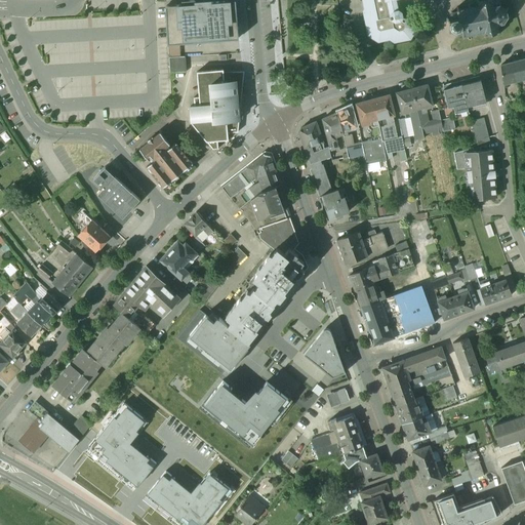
[(182,5),(166,6),(169,45),(180,44),(239,40),(236,1),(196,4),(196,0),(182,1),(182,5)]
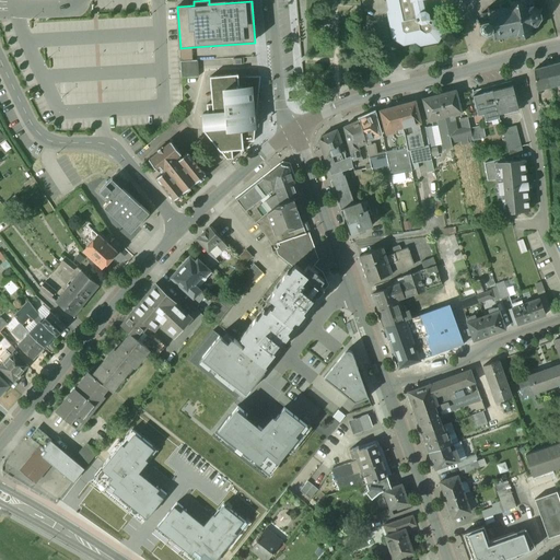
[(386,0),(389,10),(387,13),(389,20),(394,23),(396,35),(404,41),(415,38),(415,43),(421,46),(438,43),(444,32),(442,21),(439,20),(433,21),(432,22),(429,20),(430,19),(429,13),(426,10),(424,10),(423,8),(426,8),(427,6),(426,2),(423,1),(422,1),(421,0),(416,0),(410,1),(410,0),(386,0)]
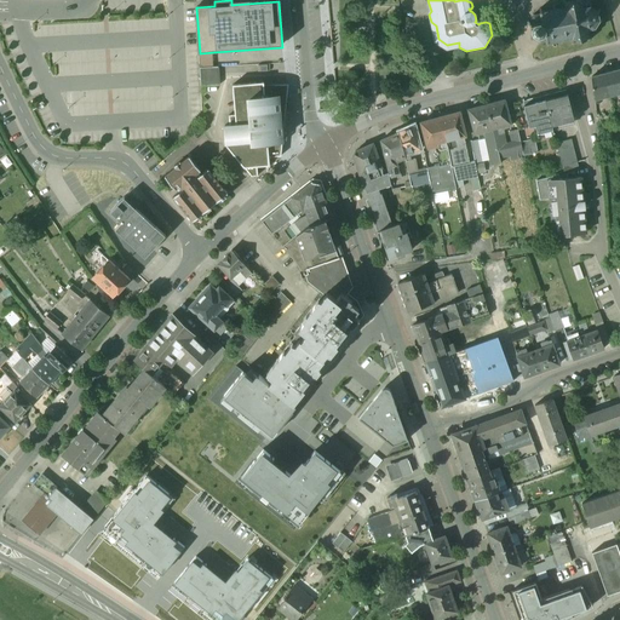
[(566,7),(555,9),(555,5),(552,6),(552,10),(543,11),(541,7),(539,9),(540,13),(535,15),(534,13),(533,15),(534,16),(532,18),(530,18),(530,19),(532,21),(532,22),(528,19),(527,22),(530,24),(533,35),(530,39),(533,40),(534,36),(535,39),(534,39),(535,41),(537,40),(539,41),(539,42),(540,44),(541,42),(546,41),(547,46),(550,45),(549,41),(560,39),(560,44),(562,42),(562,39),(573,36),(573,39),(572,42),(573,44),(575,40),(586,38),(590,40),(591,39),(587,36),(587,34),(589,34),(589,32),(587,32),(587,29),(593,28),(595,30),(597,29),(595,26),(598,21),(602,22),(603,19),(598,18),(597,12),(601,10),(600,9),(596,11),(591,7),(591,4),(590,3),(589,0),(575,0),(567,3),(563,0),(562,3),(564,4),(566,7)]
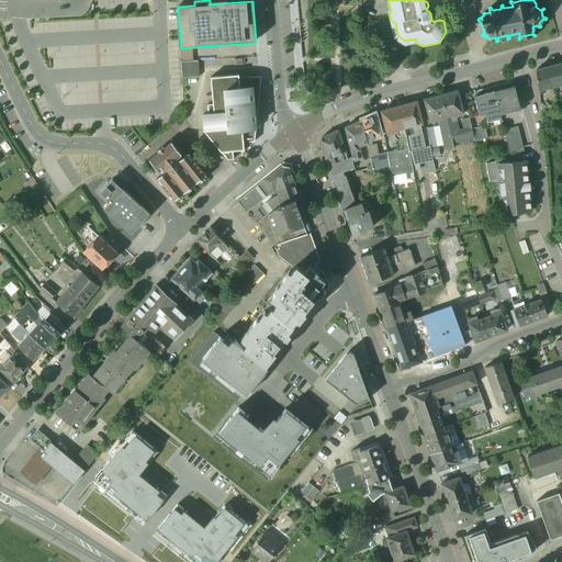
[(193,47),(181,48),(181,62),(193,60),(193,47)]
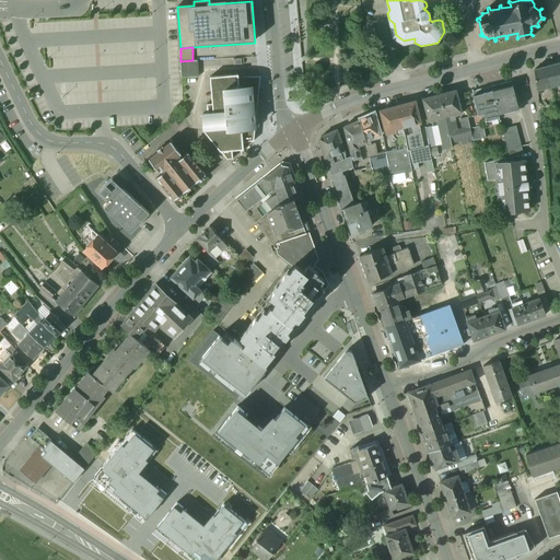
[(193,60),(181,61),(182,78),(198,77),(197,60),(193,60)]
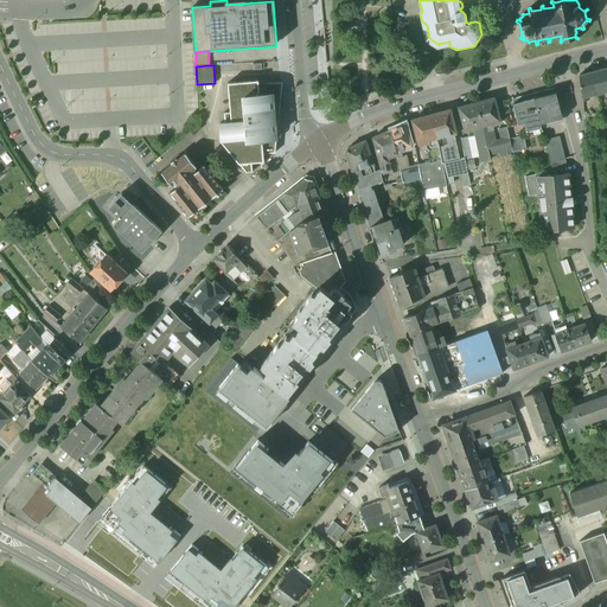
[(606,68),(580,75),(582,97),(606,90),(606,68)]
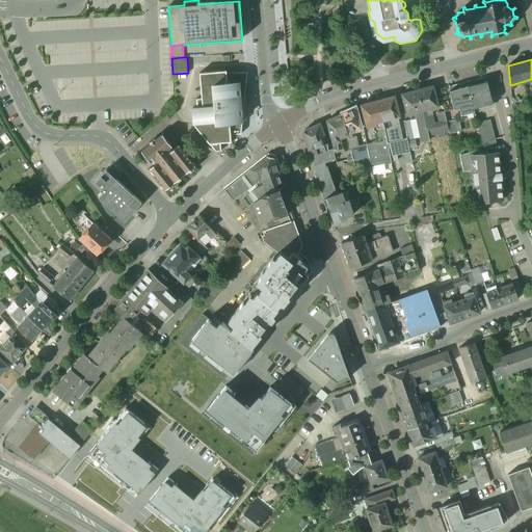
[(227,71),(200,73),(202,98),(203,107),(216,106),(214,84),(228,83),(227,72),(227,71)]
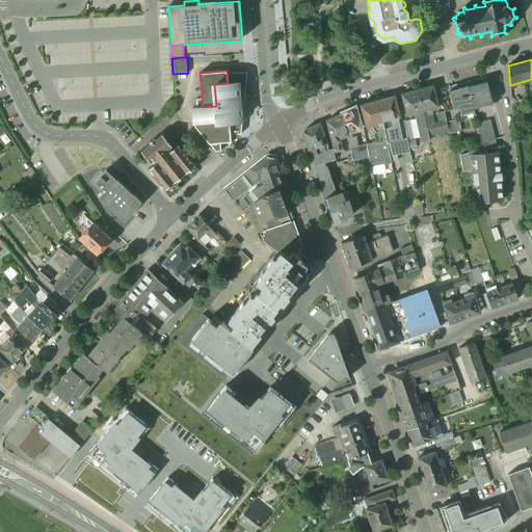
[(241,121),(230,122),(231,134),(241,134),(247,72),(227,72),(228,83),(238,83),(241,121)]
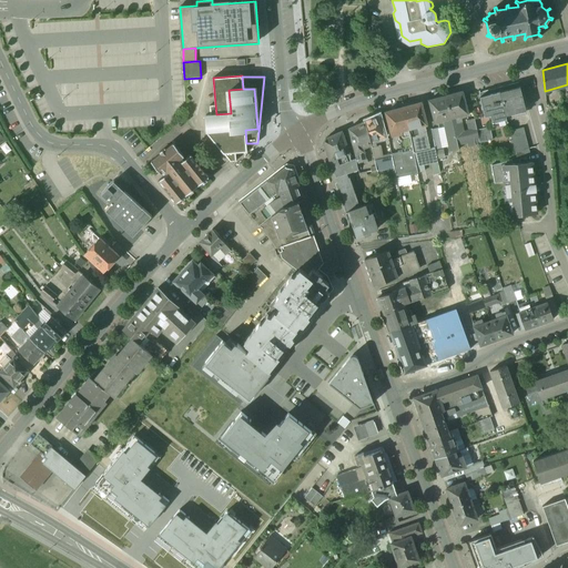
[(518,82),(498,87),(505,110),(506,115),(526,110),(518,82)]
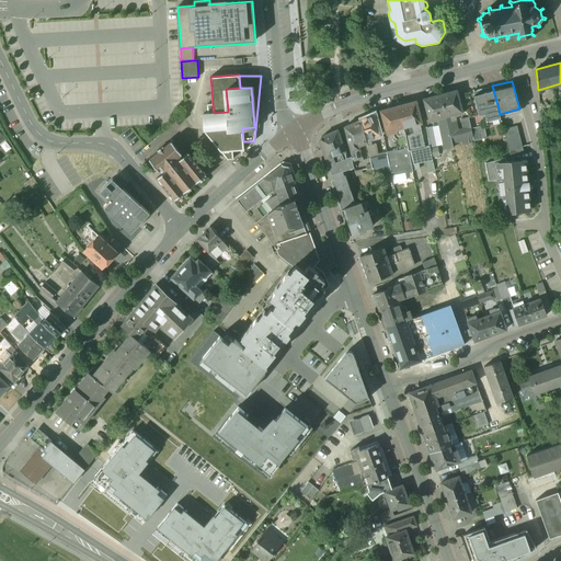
[(492,86),(473,91),(480,113),(484,112),(490,111),(499,109),(492,86)]
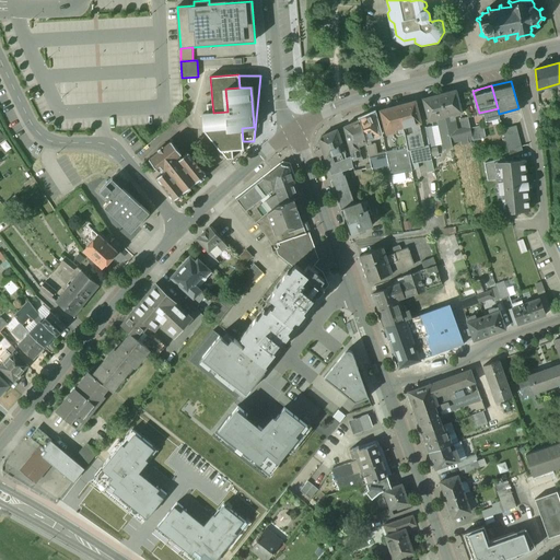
[(240,88),(225,89),(228,112),(229,127),(229,128),(242,128),(254,127),(251,88),(240,88)]
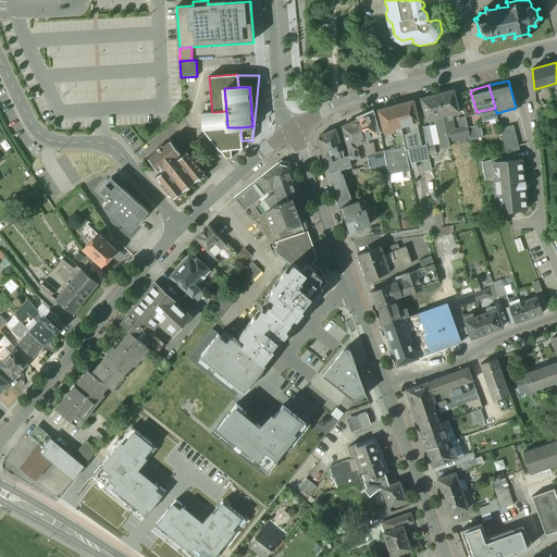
[(454,89),(437,94),(443,115),(446,114),(448,113),(452,115),(458,114),(459,110),(454,89)]
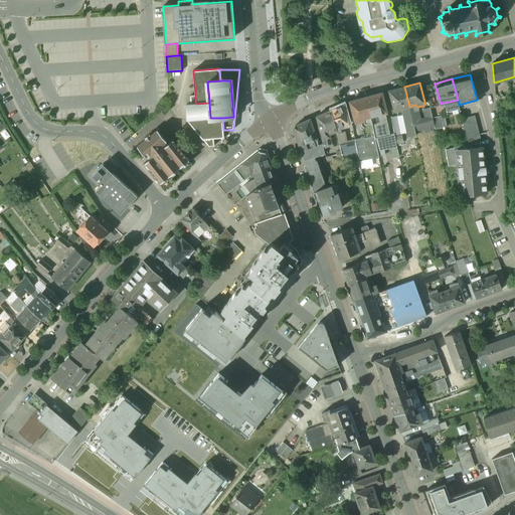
[(404,87),(389,91),(394,111),(397,113),(402,111),(403,108),(406,108),(409,107),(404,87)]
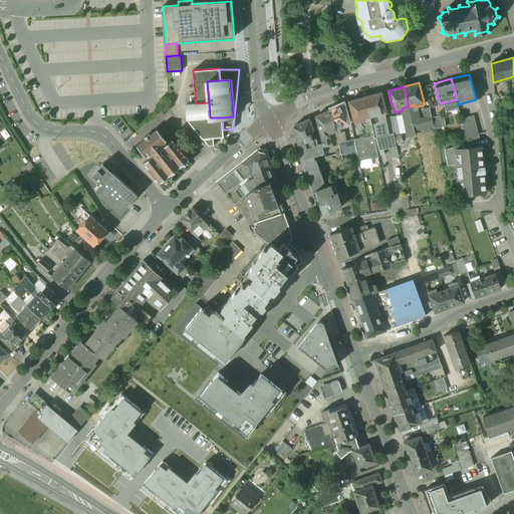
[(381,92),(364,97),(370,116),(377,114),(377,116),(384,114),(387,113),(381,92)]
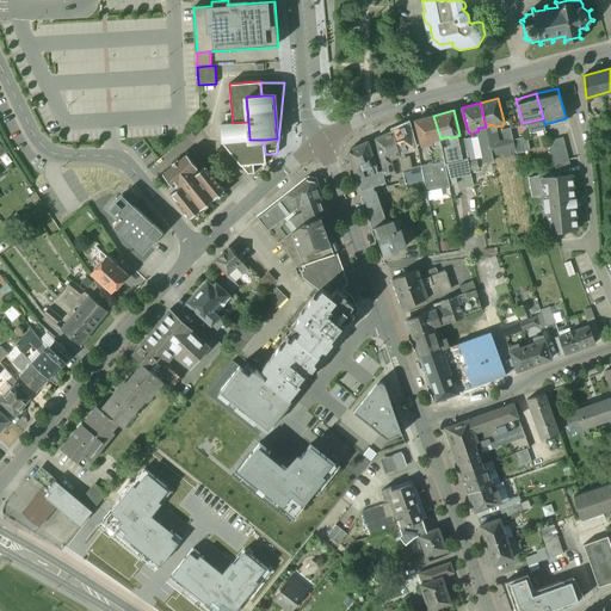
[(433,116),(415,121),(423,146),(432,143),(440,141),(440,139),(433,116)]
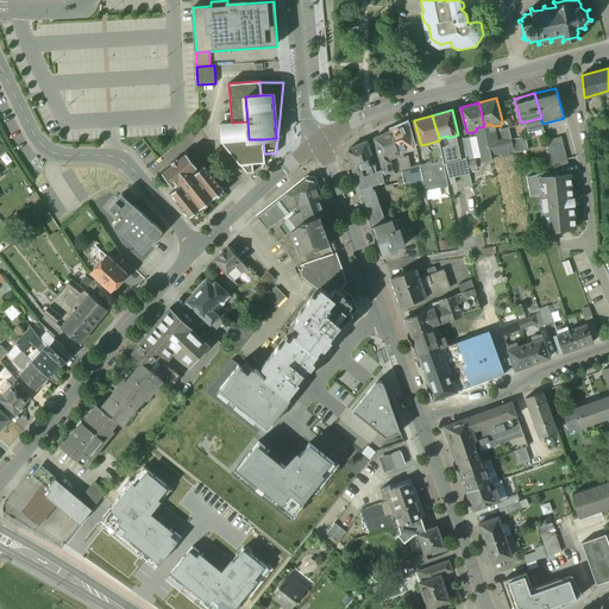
[(541,118),(532,120),(534,129),(542,126),(542,124),(541,118)]
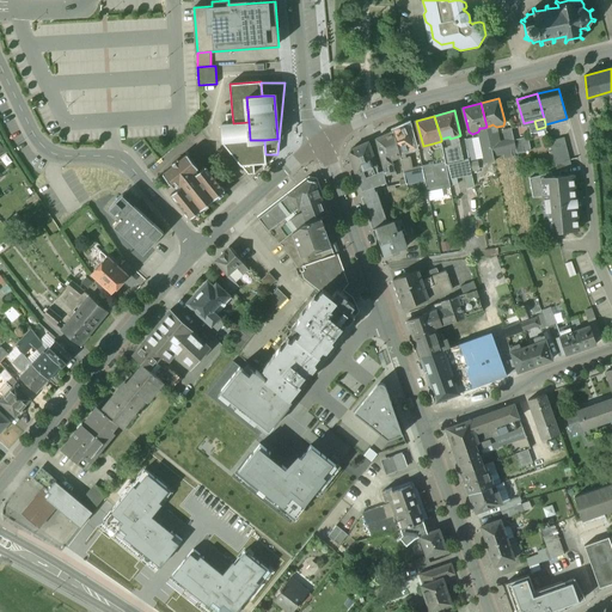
[(227,123),(221,124),(224,141),(250,139),(249,122),(233,123),(227,123)]
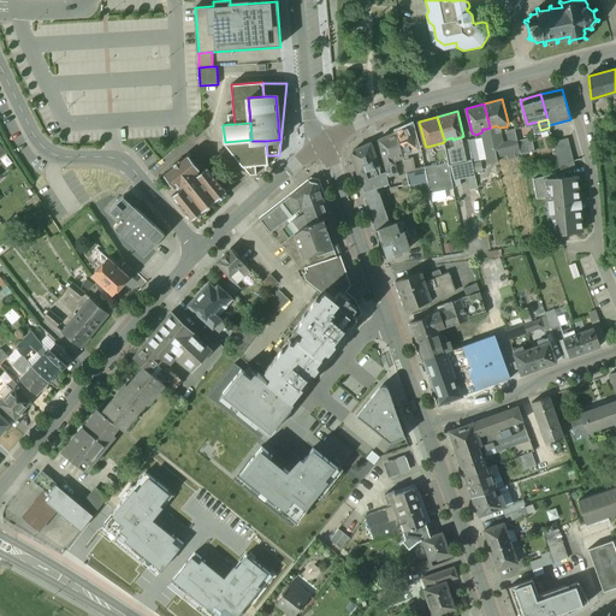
[(412,124),(396,131),(402,150),(418,148),(412,124)]
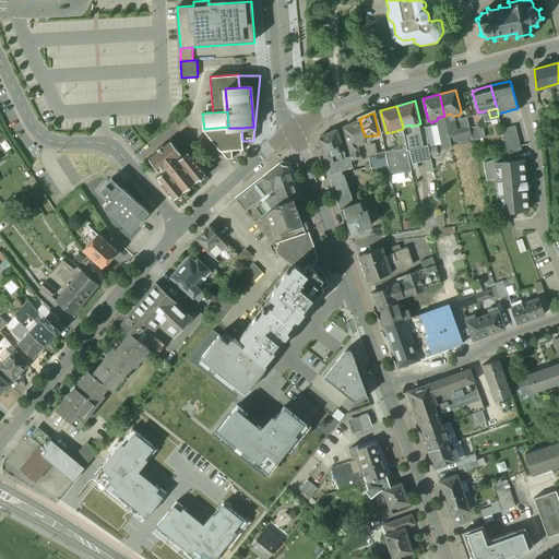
[(453,120),(450,121),(448,115),(444,116),(445,120),(447,120),(449,131),(455,130),(453,120)]
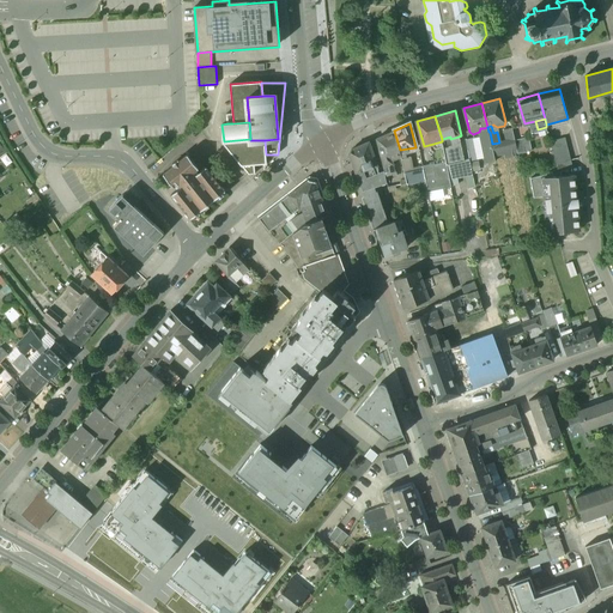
[(485,135),(481,135),(485,157),(495,156),(492,144),(490,132),(489,132),(487,127),(484,128),(485,135)]
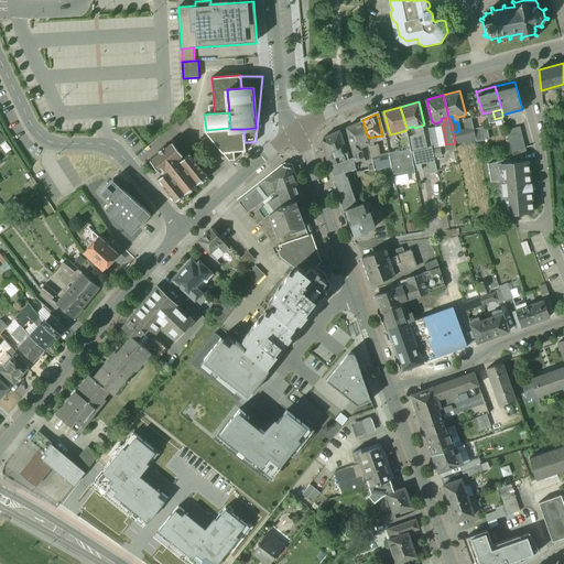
[(362,120),(346,127),(351,145),(351,147),(354,158),(356,164),(360,162),(360,163),(364,163),(364,161),(366,161),(361,147),(369,143),(368,138),(362,120)]
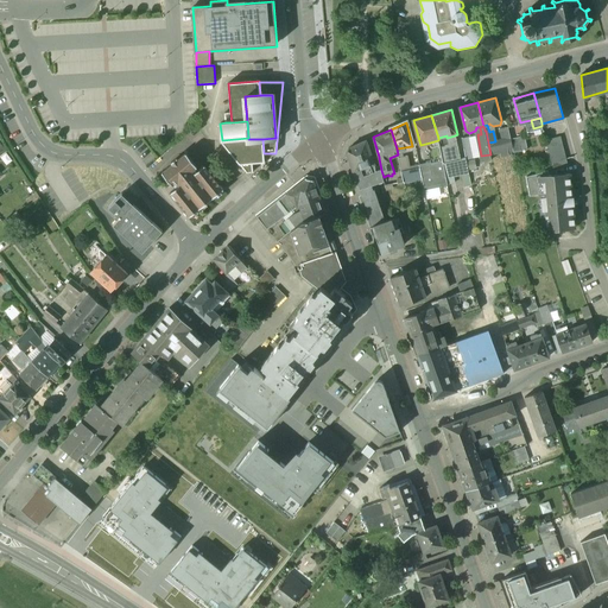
[(510,130),(500,130),(502,139),(511,138),(510,130)]
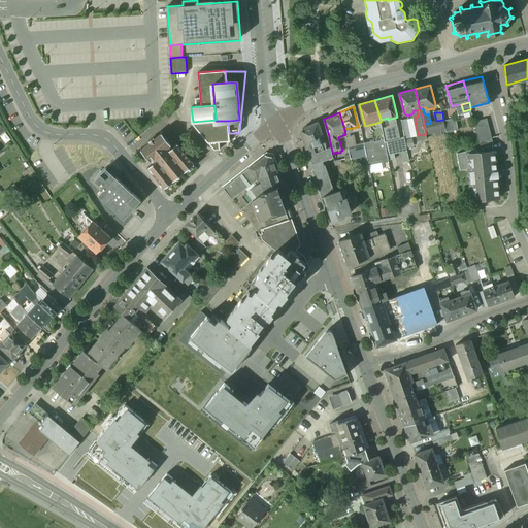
[(388,120),(388,118),(381,120),(381,122),(382,124),(385,141),(399,138),(395,118),(388,120)]
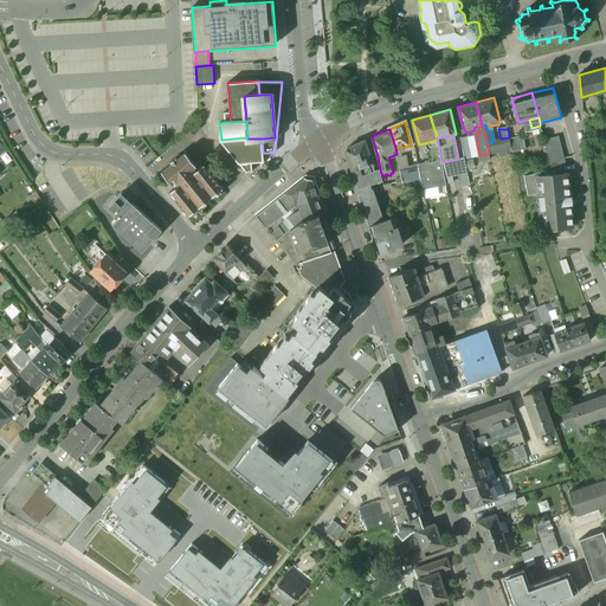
[(523,135),(509,139),(511,149),(513,153),(527,149),(523,135)]
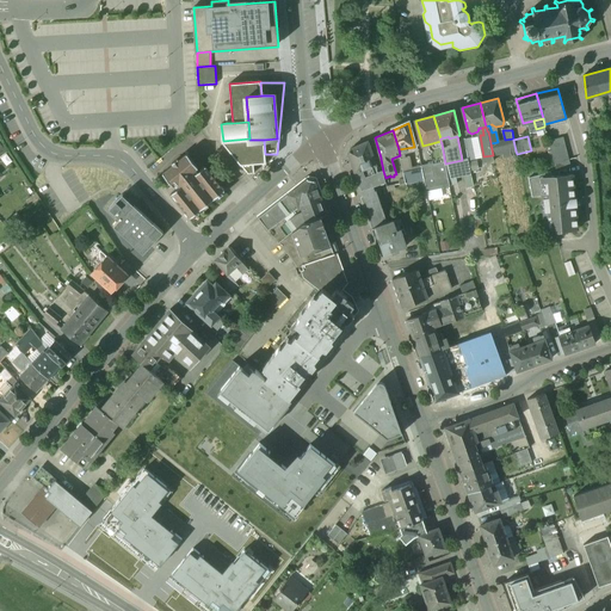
[(563,136),(548,140),(554,164),(569,159),(563,136)]
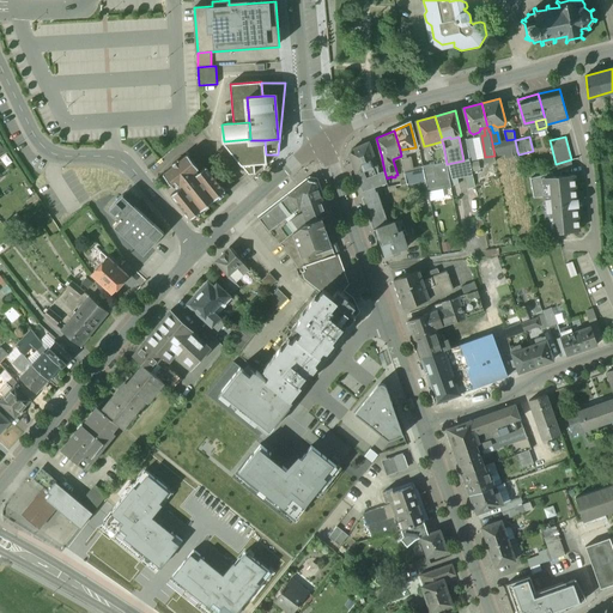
[(250,139),(224,141),(224,144),(225,145),(242,165),(254,164),(267,163),(266,155),(265,140),(250,140),(250,139)]
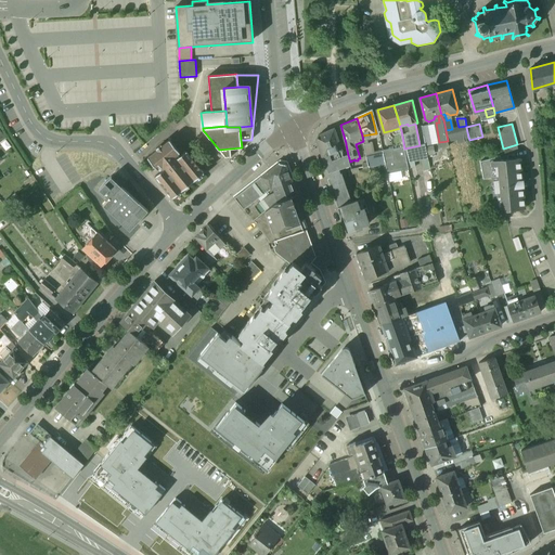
[(452,129),(446,130),(448,141),(464,138),(468,137),(466,127),(466,126),(459,127),(452,129)]
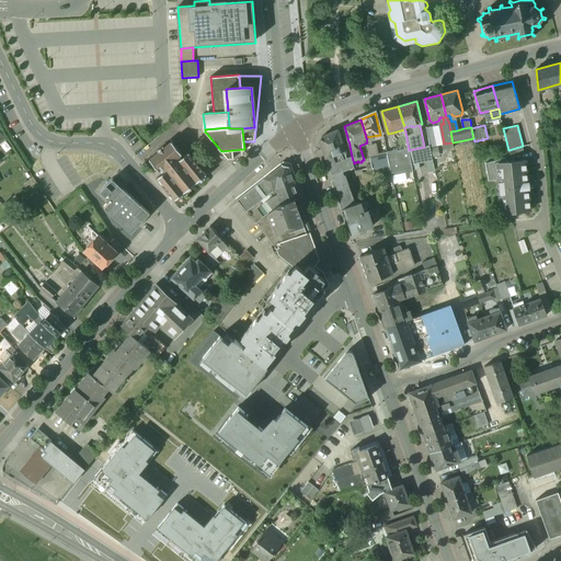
[(338,129),(319,138),(332,174),(342,171),(338,159),(346,155),(344,147),(338,129)]
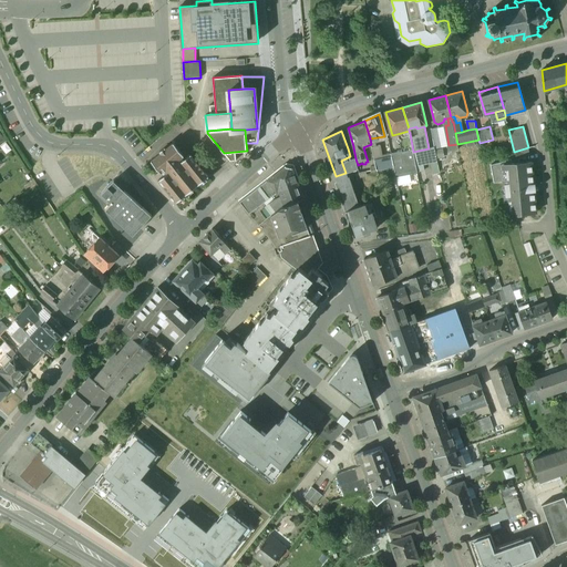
[(409,131),(401,133),(402,138),(399,140),(401,146),(403,154),(413,152),(410,133),(409,131)]
